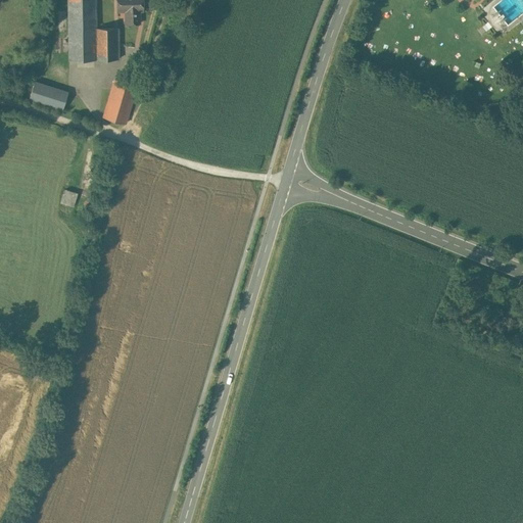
[(95,0),(67,0),(68,26),(68,49),(68,60),(96,59),(96,39),(96,29),(95,0)]
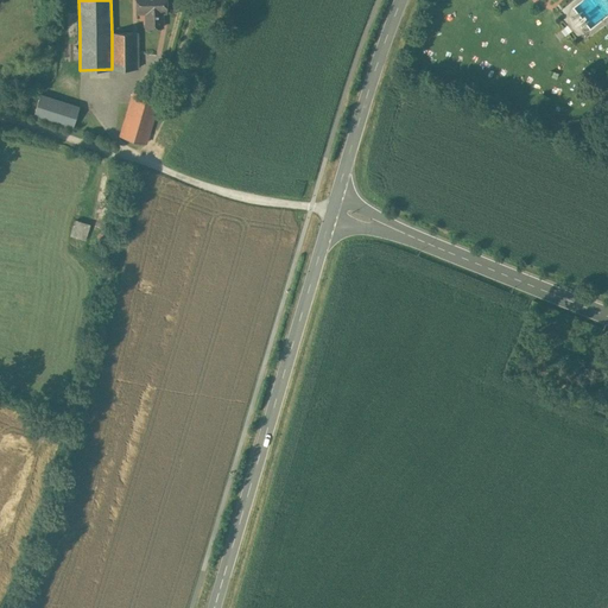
[(166,13),(165,0),(135,0),(137,13),(146,13),(146,29),(162,27),(162,13),(166,13)]
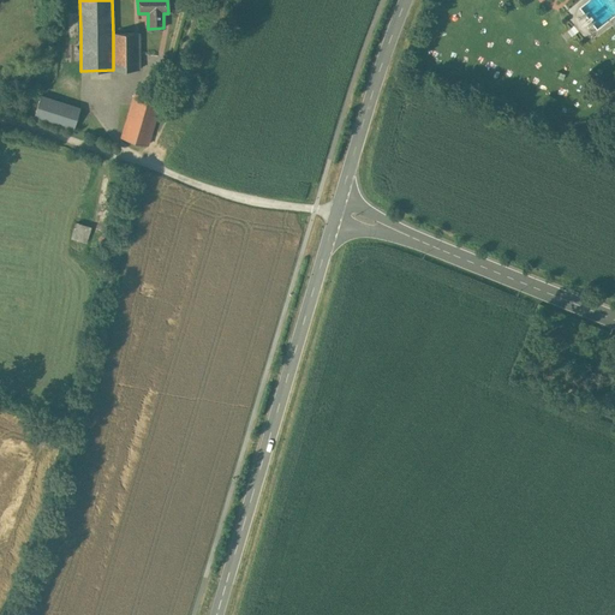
[(138,33),(113,34),(113,46),(138,45),(138,33)]
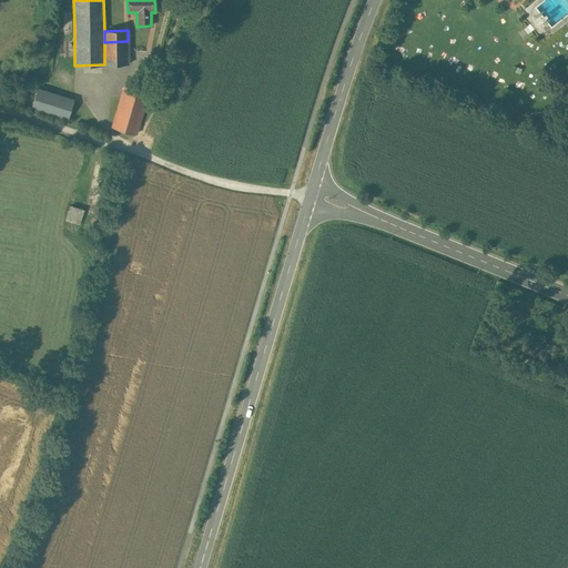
[(128,64),(128,41),(104,42),(104,64),(128,64)]
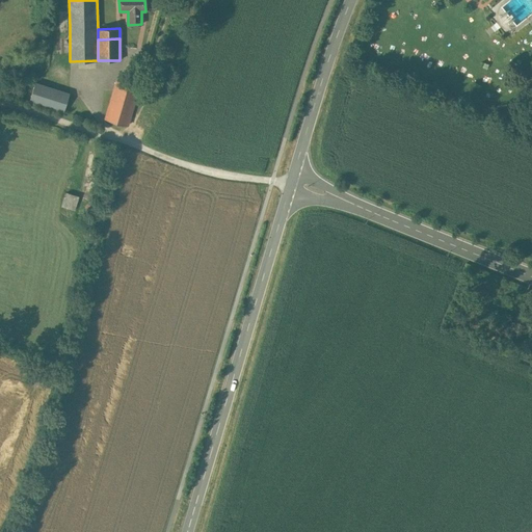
[(138,87),(116,80),(105,120),(127,126),(138,87)]
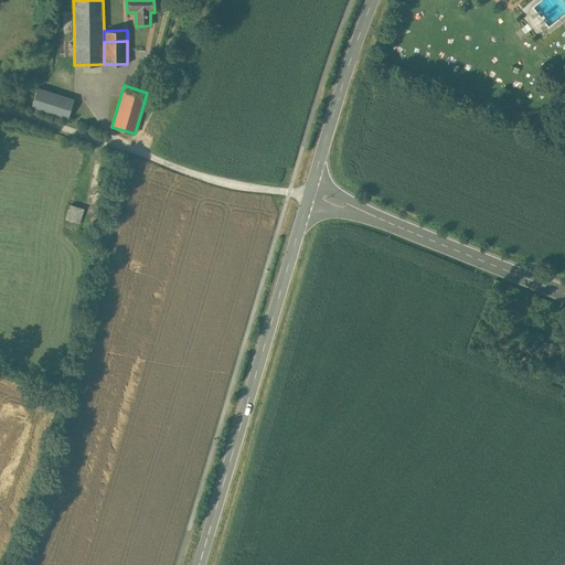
[(70,106),(35,95),(31,108),(65,119),(70,106)]
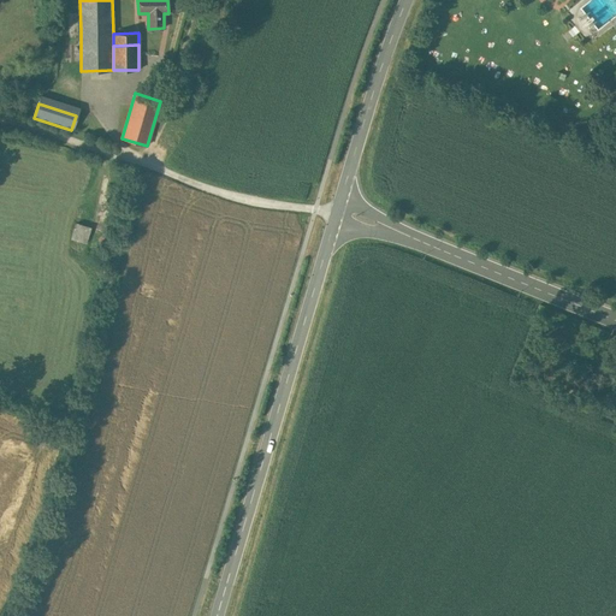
[(90,229),(76,224),(71,238),(87,243),(90,229)]
